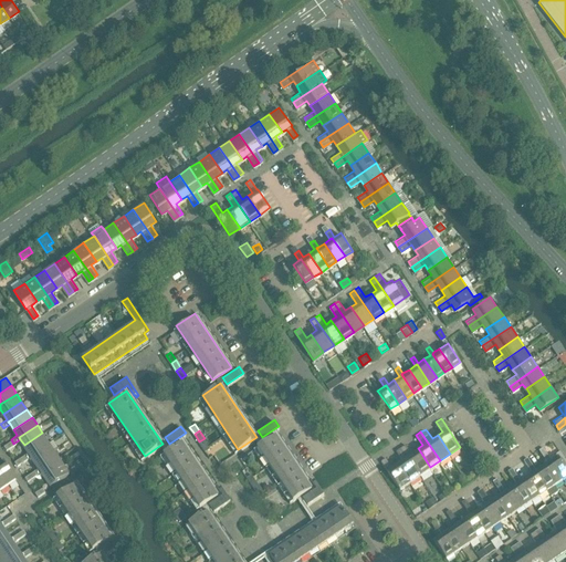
[(21,455),(24,459),(31,455),(29,453),(48,440),(42,433),(24,445),(28,450),(21,455)]
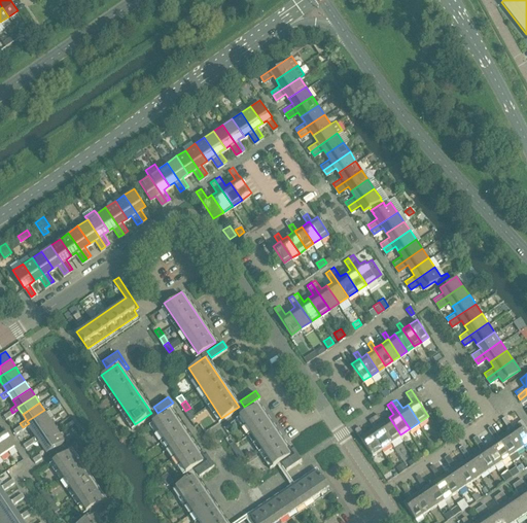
[(239,415),(273,464),(289,453),(255,403),(239,415)]
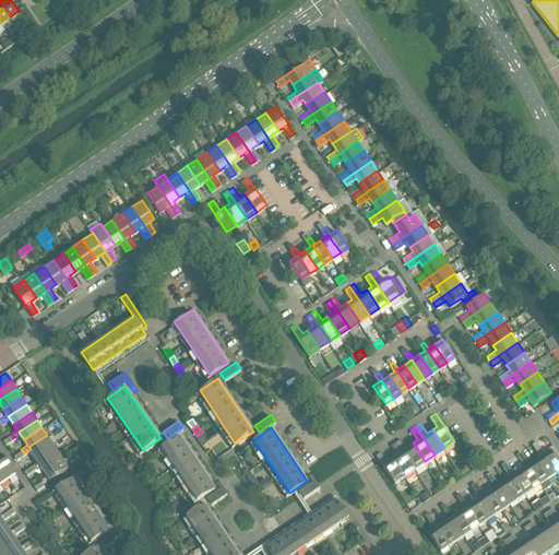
[(202,433),(197,436),(202,444),(206,440),(202,433)]
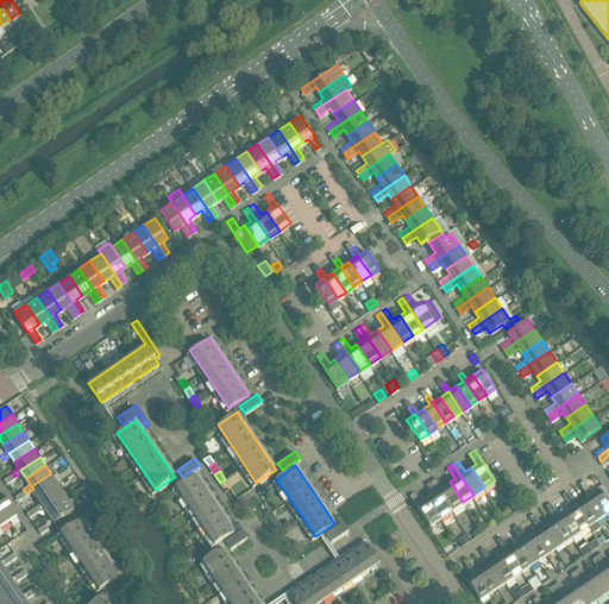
[(214,543),(218,541),(234,530),(195,472),(176,486),(214,543)]
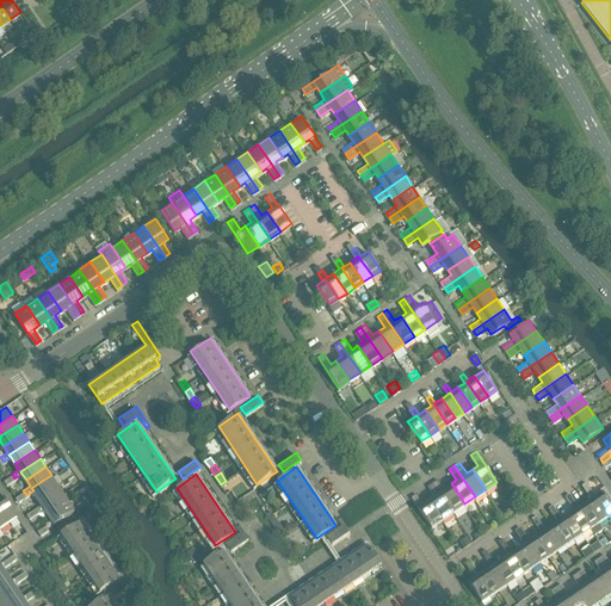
[(37,496),(57,483),(51,475),(31,488),(34,490),(37,496)]
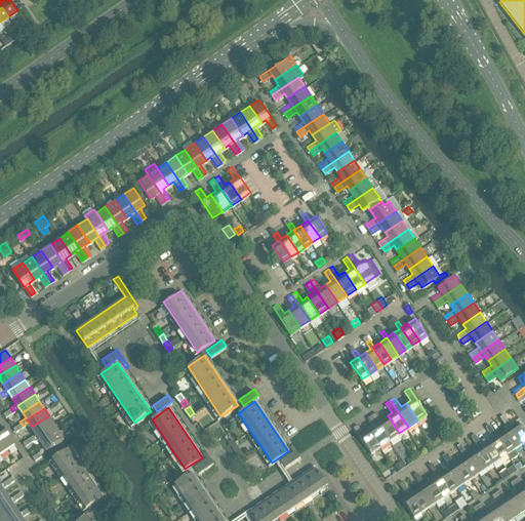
[(399,433),(388,415),(382,419),(376,410),(371,412),(390,439),(399,433)]
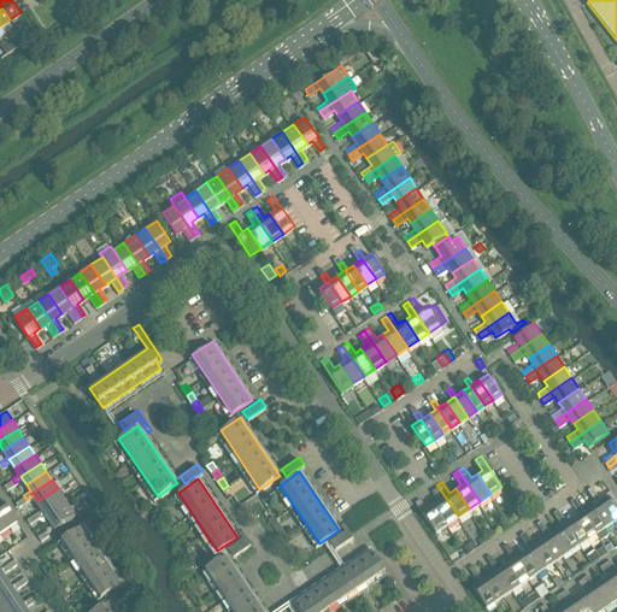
[(458,516),(436,484),(432,488),(439,499),(434,502),(447,523),(458,516)]
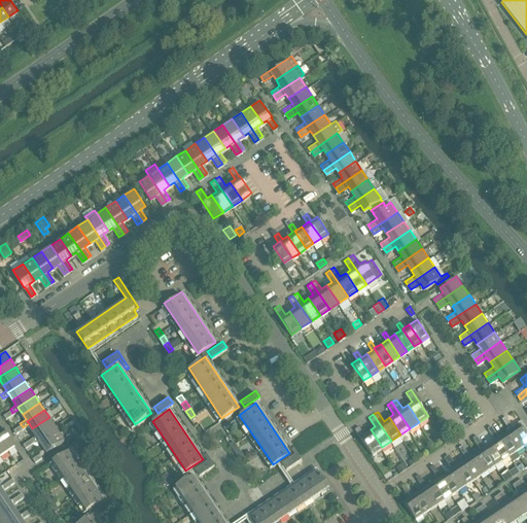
[(30,438),(32,442),(38,438),(37,436),(55,424),(49,417),(32,428),(35,433),(30,438)]
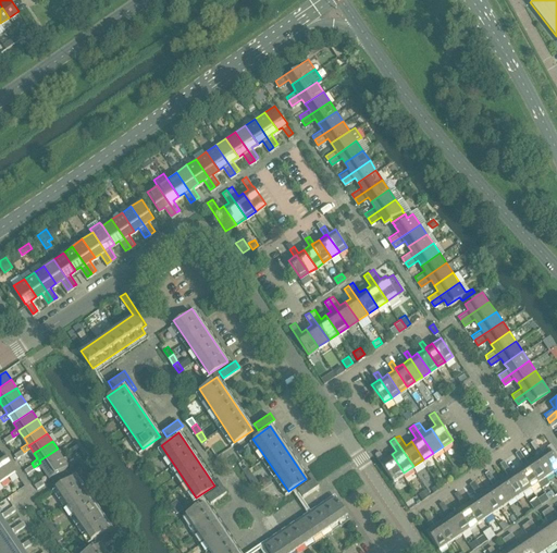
[(553,470),(556,467),(556,451),(551,442),(546,444),(548,447),(543,451),(541,452),(553,470)]
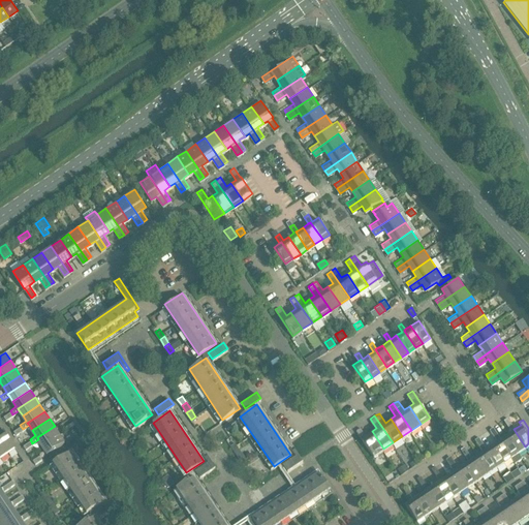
[(506,434),(518,452),(525,446),(514,429),(516,428),(511,422),(507,425),(510,429),(508,430),(509,432),(506,434)]
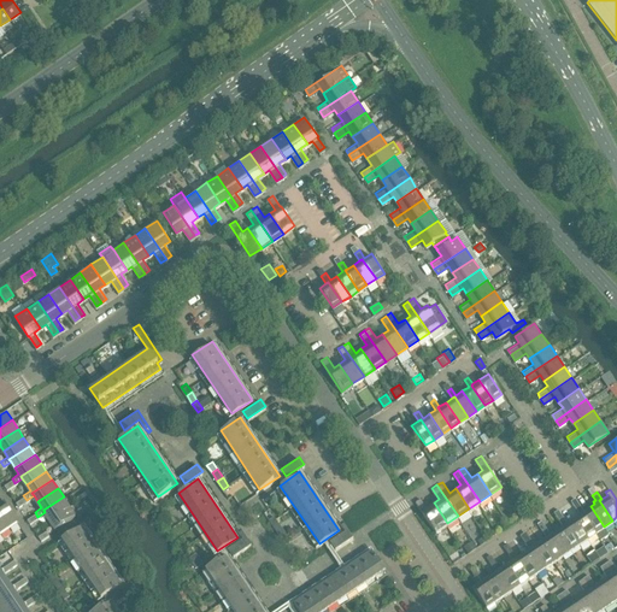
[(50,518),(69,505),(64,496),(43,510),(45,512),(50,518)]
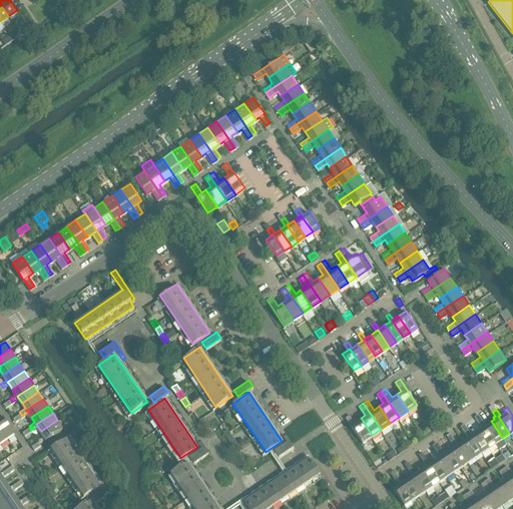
[(372,435),(361,418),(356,422),(350,413),(345,416),(351,425),(362,442),(372,435)]
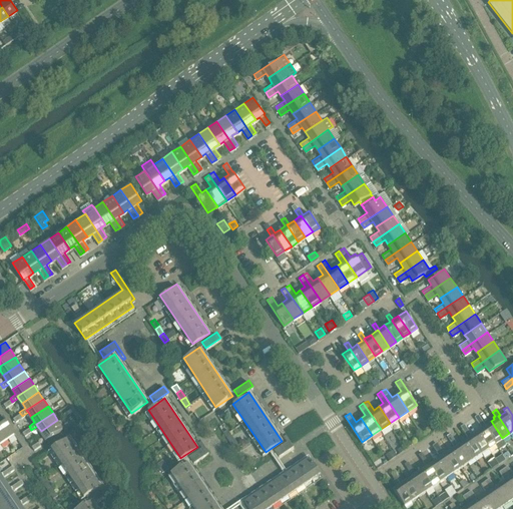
[(0,425),(7,437),(15,432),(3,415),(0,417),(0,425)]
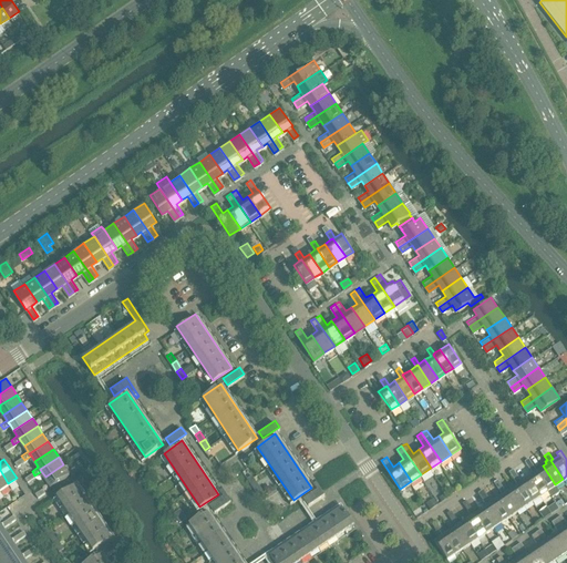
[(533,463),(528,466),(533,472),(535,471),(547,490),(550,495),(559,490),(555,484),(543,466),(537,469),(533,463)]
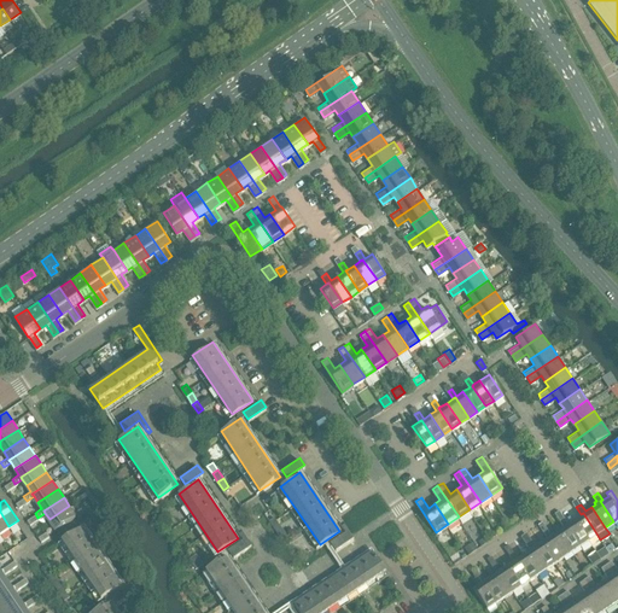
[(69,506),(50,519),(54,527),(75,514),(69,506)]
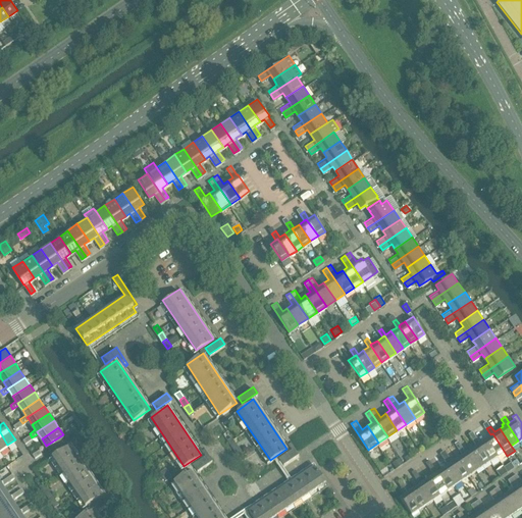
[(485,437),(497,455),(504,451),(492,433),(490,434),(489,435),(485,437)]
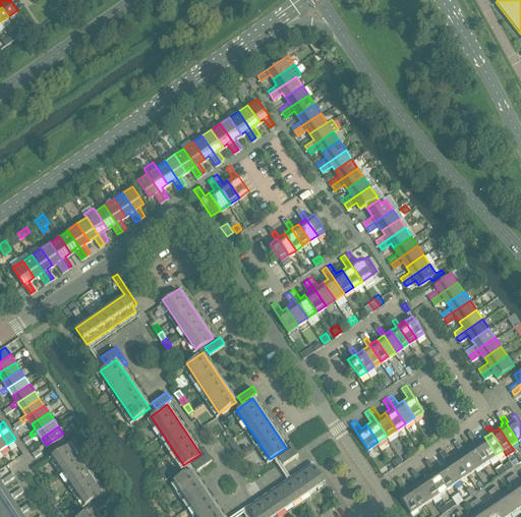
[(231,444),(235,441),(231,435),(226,437),(231,444)]
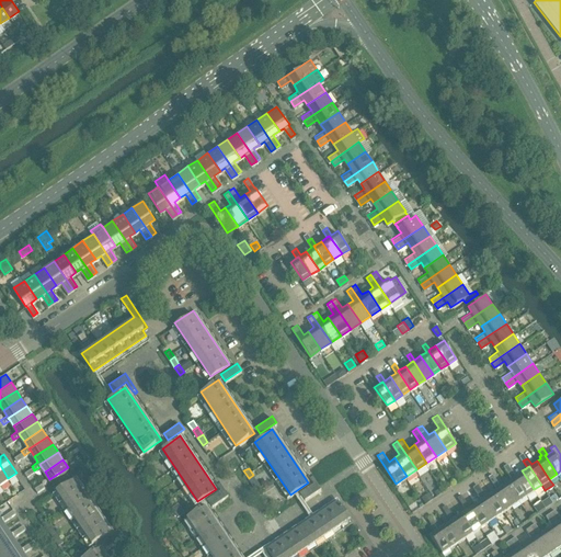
[(512,468),(507,470),(512,477),(506,481),(518,500),(526,495),(514,476),(516,475),(512,468)]
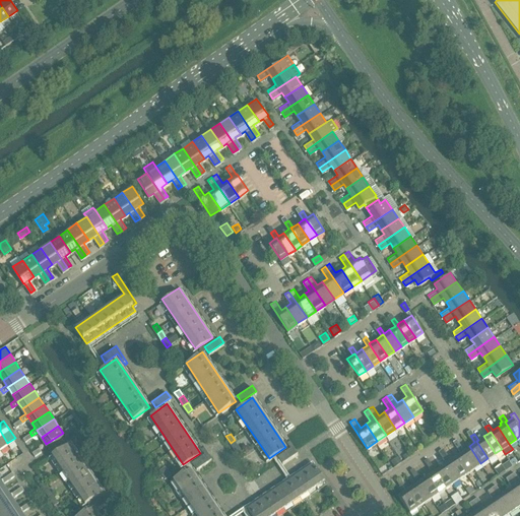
[(284,438),(290,448),(277,456),(282,462),(298,452),(285,435),(283,436),(284,438)]
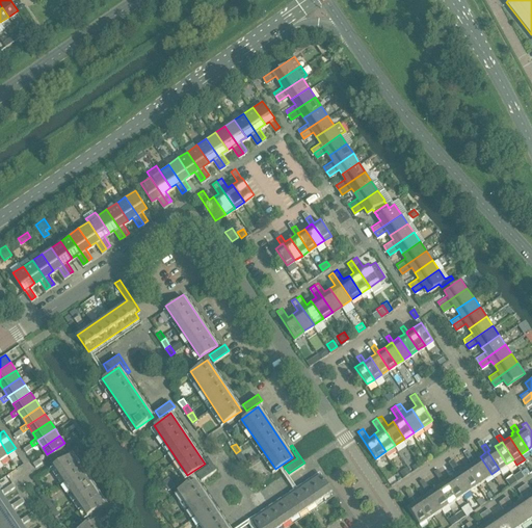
[(506,464),(495,446),(489,450),(487,451),(499,469),(506,464)]
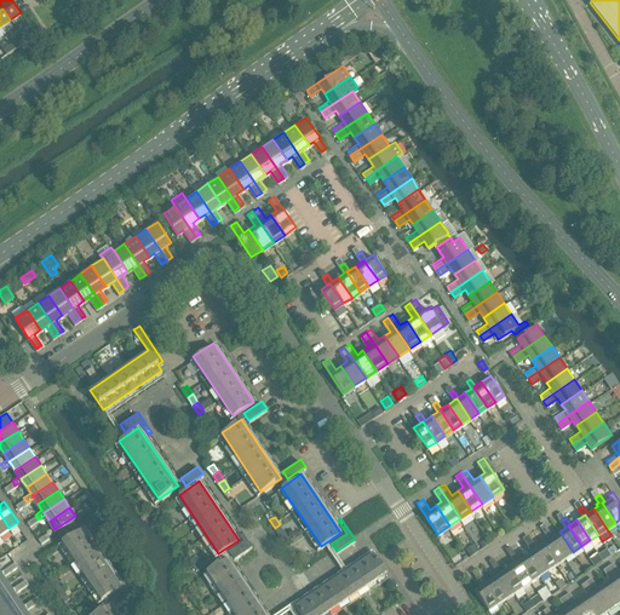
[(280,524),(275,528),(281,536),(286,533),(280,524)]
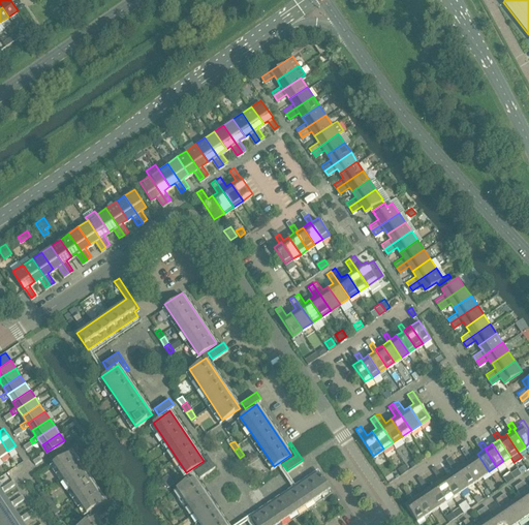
[(208,462),(211,460),(203,449),(200,450),(201,452),(208,462)]
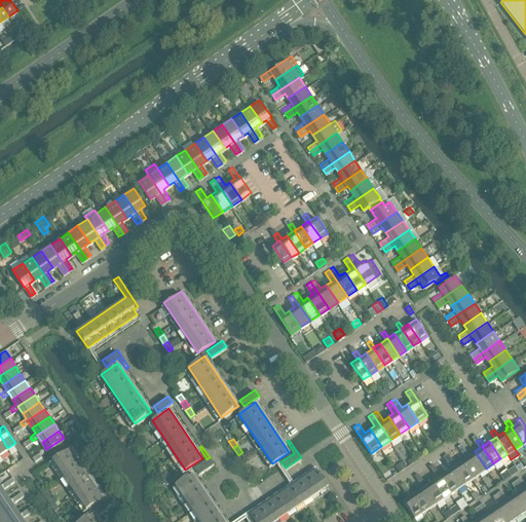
[(52,459),(86,509),(103,497),(69,448),(52,459)]
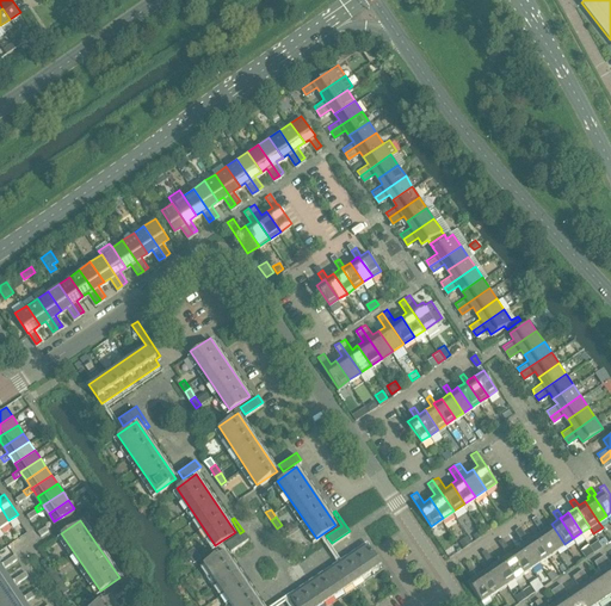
[(541,521),(536,524),(541,531),(543,530),(556,549),(565,544),(551,524),(545,527),(541,521)]
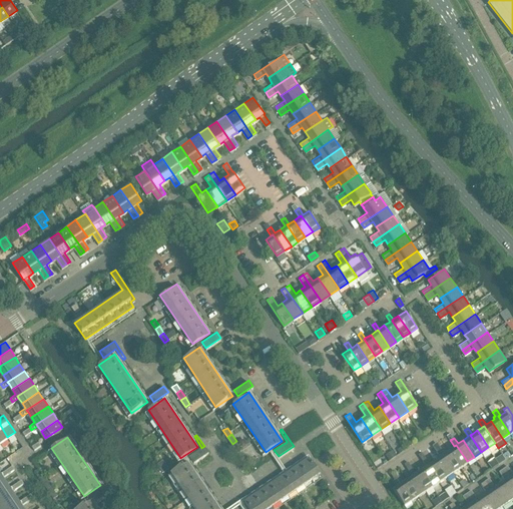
[(34,448),(41,444),(38,440),(32,444),(34,448)]
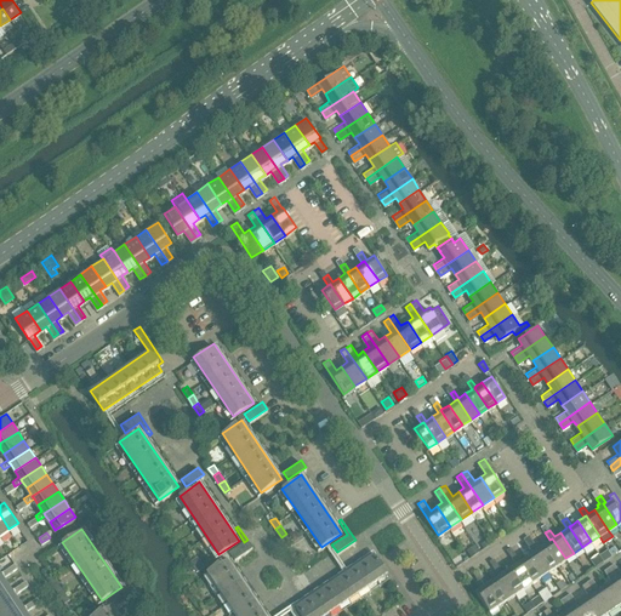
[(286,534),(281,537),(286,546),(291,542),(286,534)]
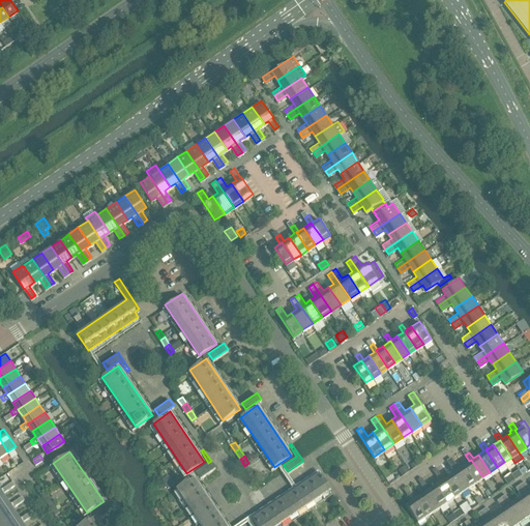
[(464,464),(475,481),(482,476),(471,460),(469,461),(464,464)]
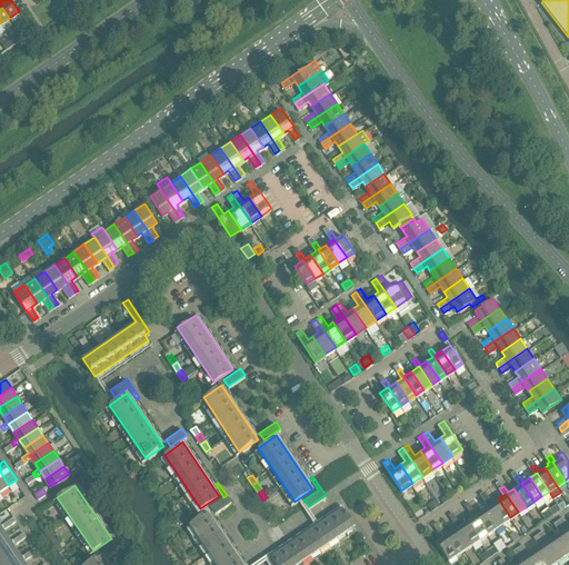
[(227,495),(223,497),(210,506),(215,513),(231,502),(227,495)]
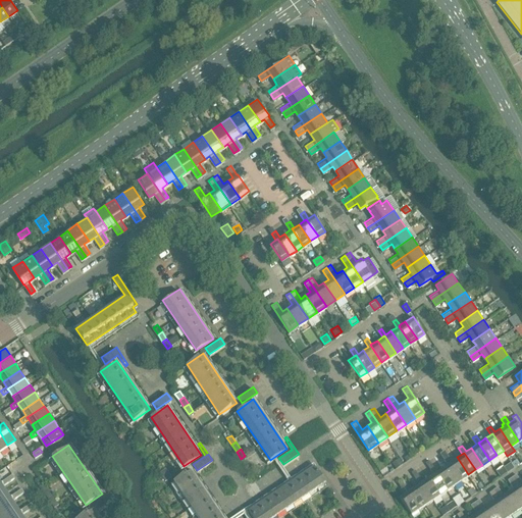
[(442,467),(454,484),(461,479),(450,462),(452,461),(448,455),(444,458),(448,463),(442,467)]
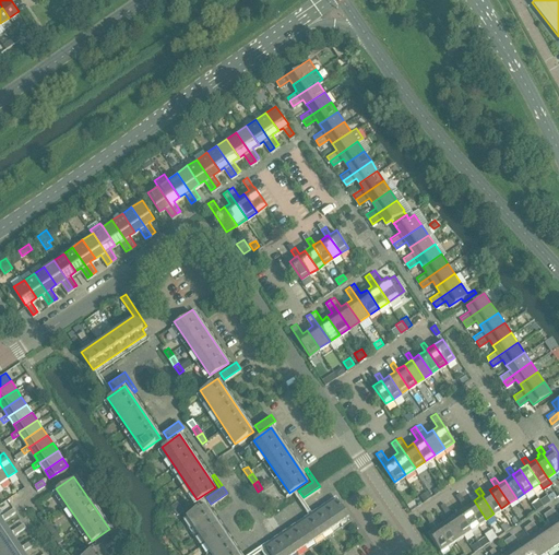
[(427,488),(419,493),(424,499),(431,494),(427,488)]
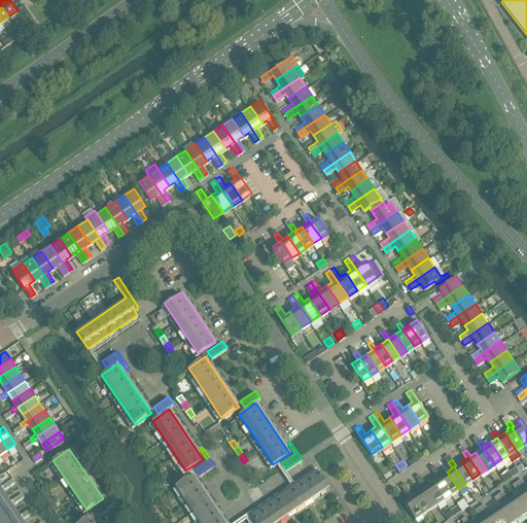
[(472,479),(461,461),(456,465),(454,466),(465,484),(472,479)]
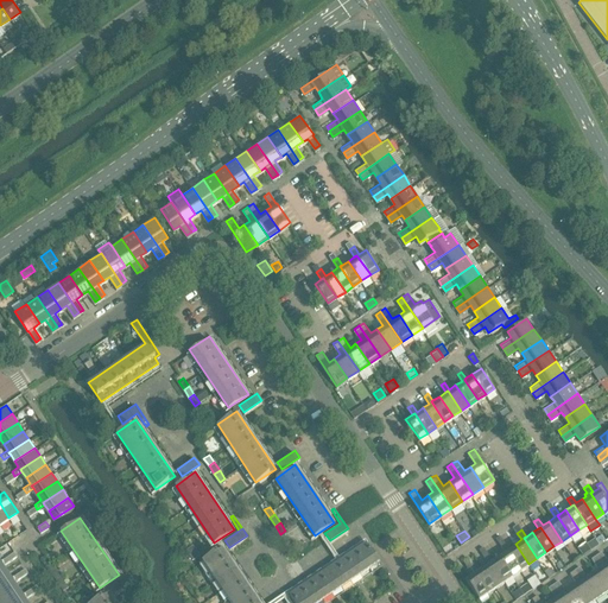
[(453,535),(447,540),(453,548),(458,544),(453,535)]
